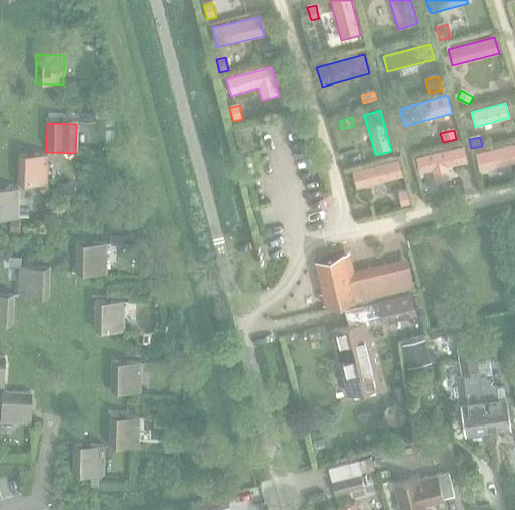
[(514,144),(475,154),(479,172),(514,163),(514,144)]
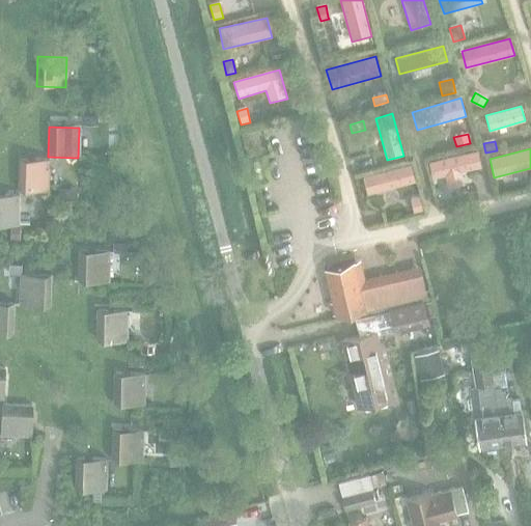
[(482,168),(478,151),(428,163),(432,178),(445,176),(448,189),(465,185),(463,173),(482,168)]
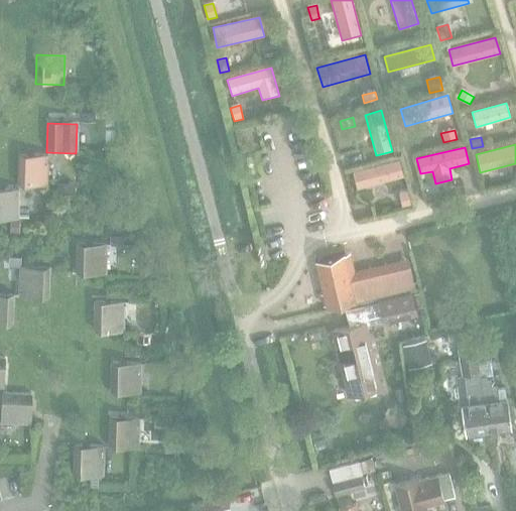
[(17,186),(46,187),(47,158),(18,158),(17,186)]
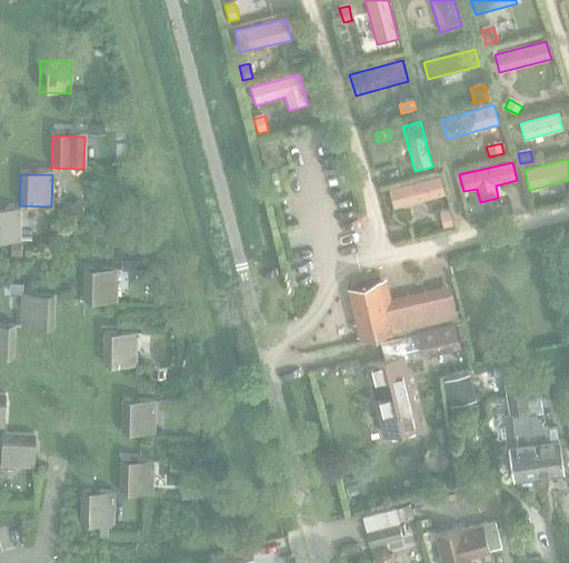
[(440,177),(389,190),(393,209),(446,195),(440,177)]
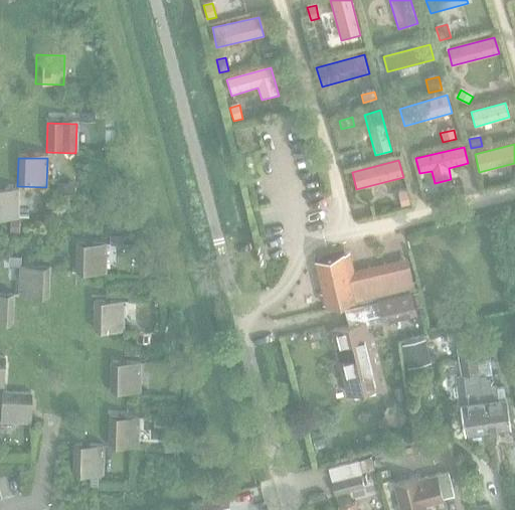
[(0,220),(16,221),(17,192),(0,191),(0,220)]
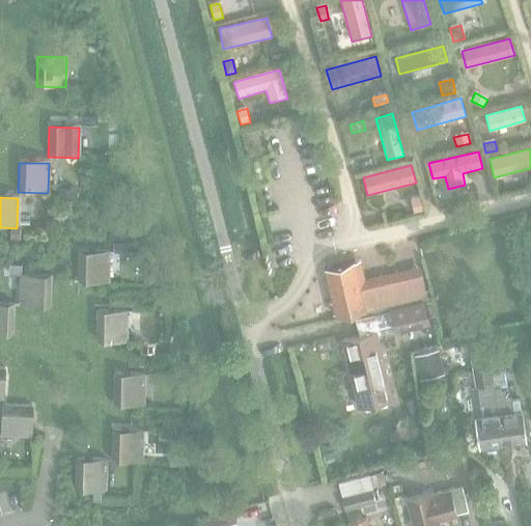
[(419,198),(410,200),(414,214),(422,212),(419,198)]
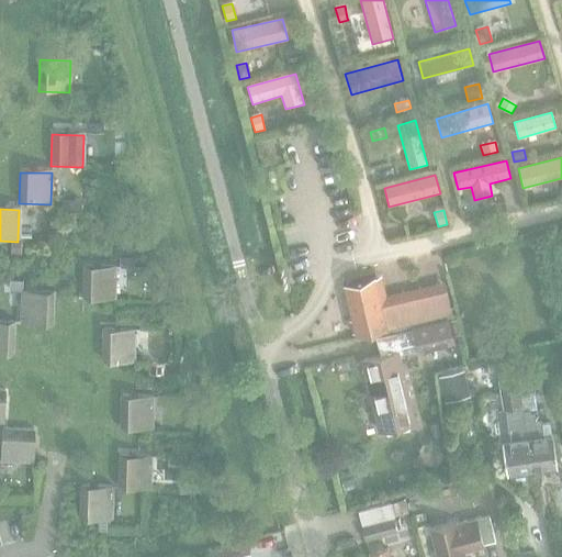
[(82,301),(114,302),(114,270),(83,269),(82,301)]
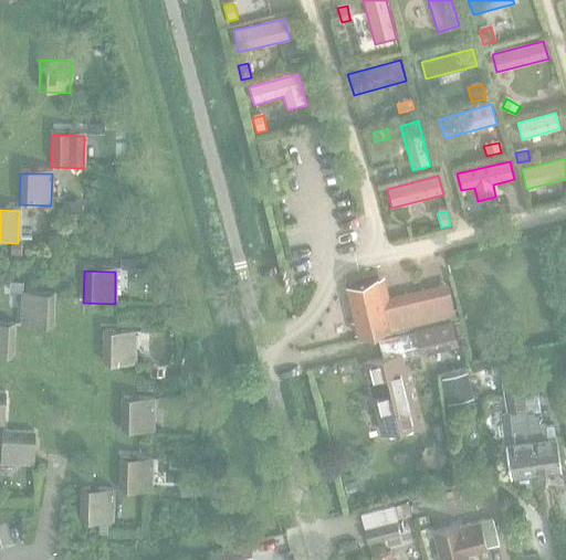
[(376,282),(346,289),(359,341),(389,334),(453,318),(447,294),(384,309),(376,282)]
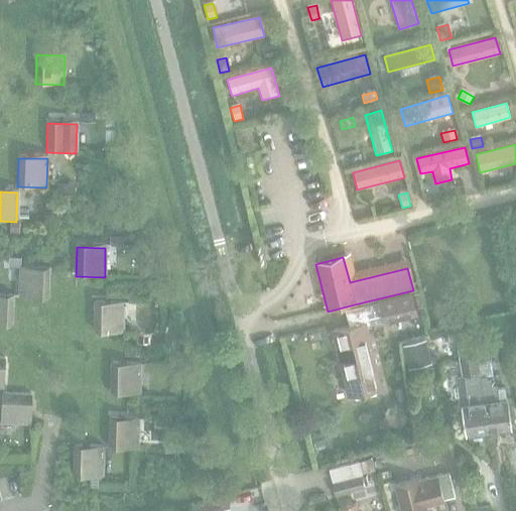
[(18,299),(46,300),(48,271),(19,270),(18,299)]
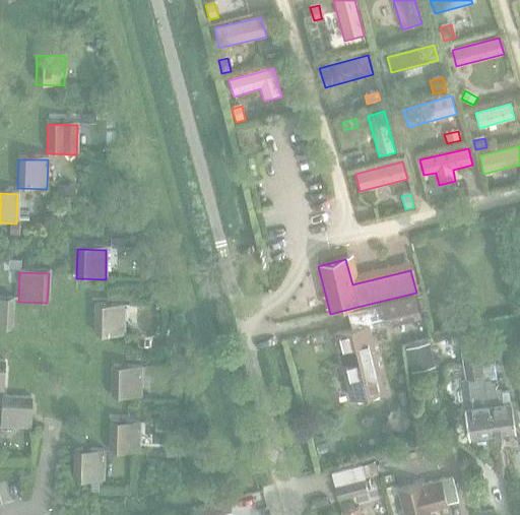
[(355,332),(335,337),(347,385),(352,403),(384,395),(379,377),(369,334),(420,322),(415,298),(381,307),(350,314),(355,332)]
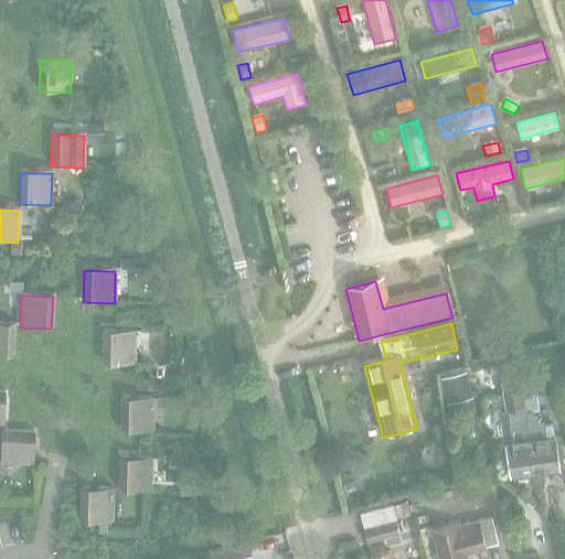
[(0,357),(12,358),(13,326),(0,325),(0,357)]
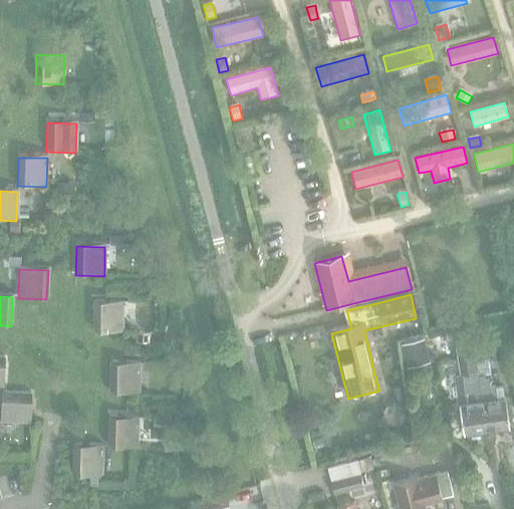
[(93,333),(122,333),(122,304),(93,304),(93,333)]
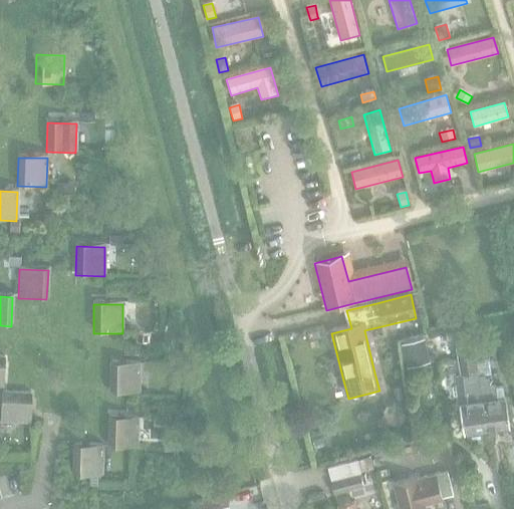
[(403,347),(409,368),(430,363),(424,342),(403,347)]
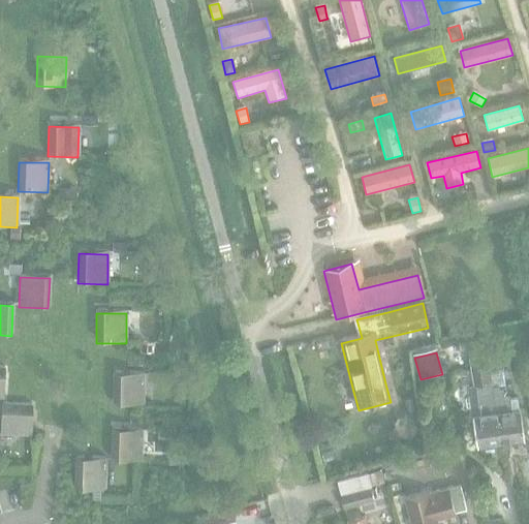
[(487,358),(500,445),(523,441),(517,400),(503,401),(502,393),(498,394),(498,390),(504,389),(499,356),(487,358)]
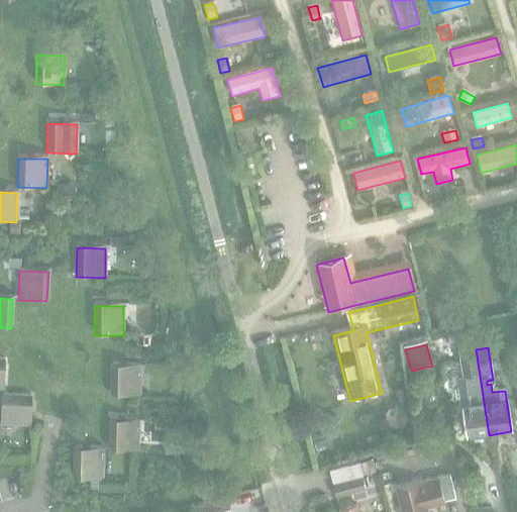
[(466,438),(489,435),(476,349),(458,351),(462,379),(467,378),(469,395),(467,395),(469,408),(461,409),(466,438)]
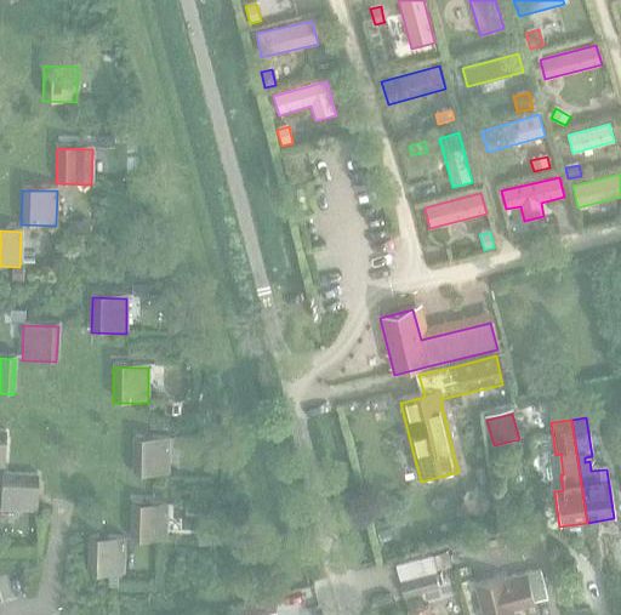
[(132,476),(166,477),(167,442),(134,440),(132,476)]
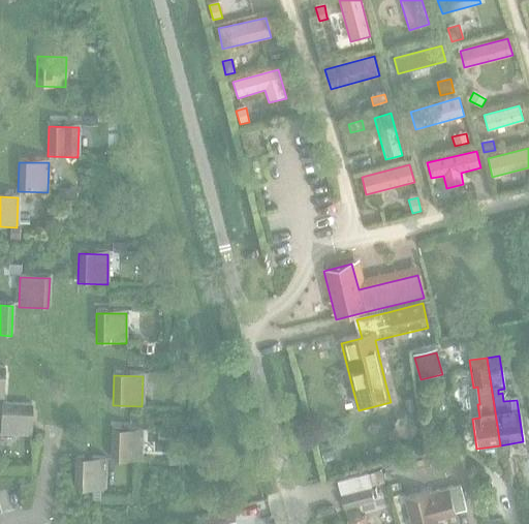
[(0,432),(0,436),(29,438),(30,408),(1,407),(0,432)]
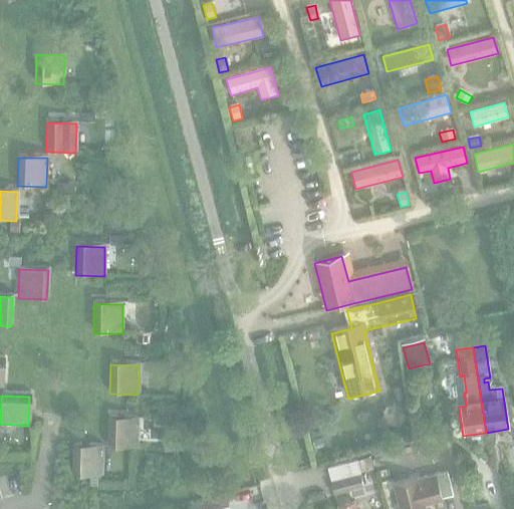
[(384,424),(398,433),(407,420),(394,411),(384,424)]
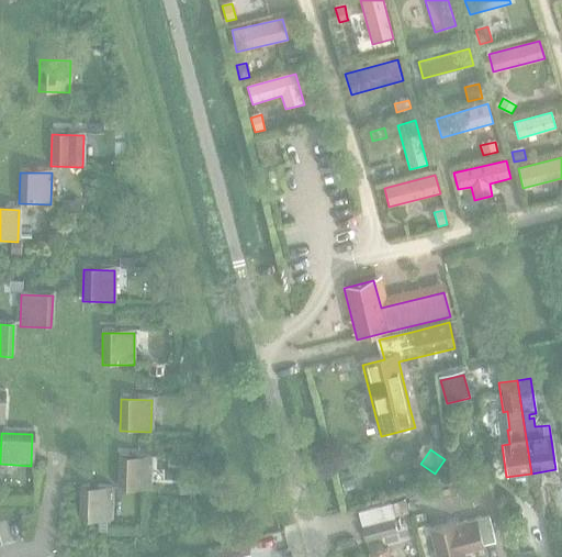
[(117,490),(149,491),(149,459),(119,458),(117,490)]
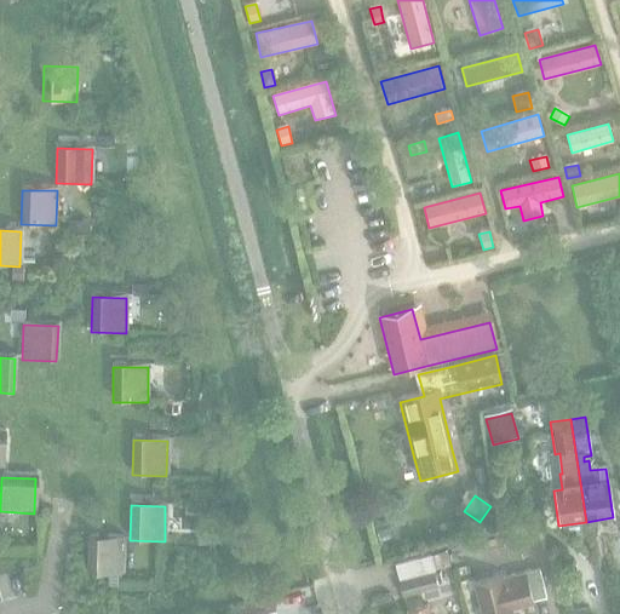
[(87,574),(122,575),(124,541),(89,540),(87,574)]
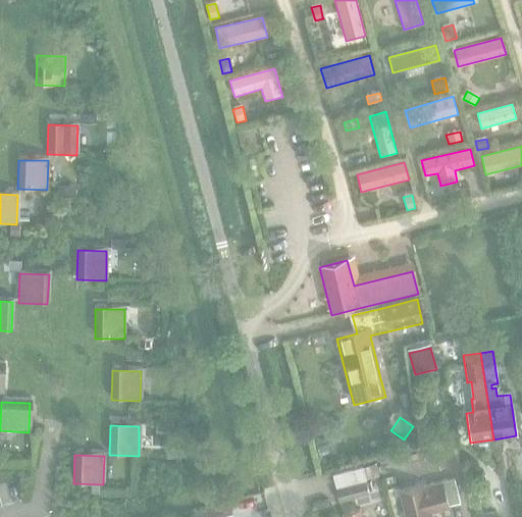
[(332,477),(335,489),(366,481),(363,469),(332,477)]
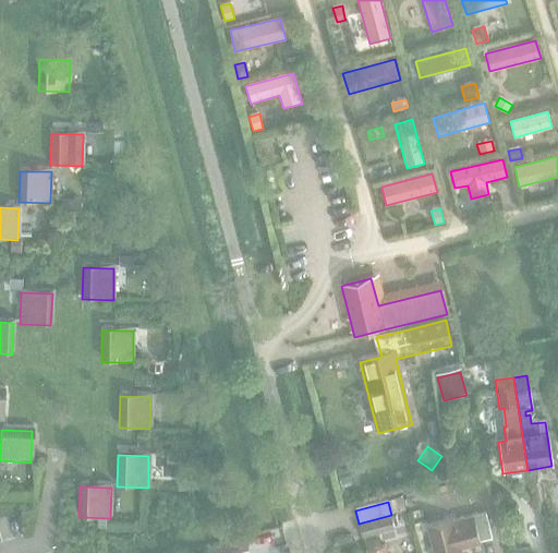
[(478,544),(492,541),(485,516),(452,524),(451,521),(426,528),(433,552),(459,552),(459,551),(478,545),(478,544)]
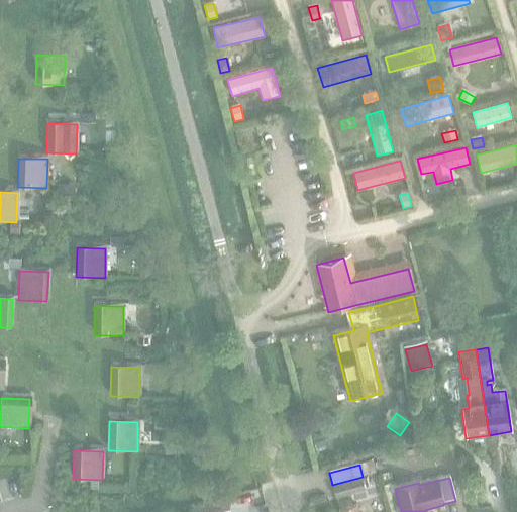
[(332,488),(336,500),(364,493),(360,481),(332,488)]
